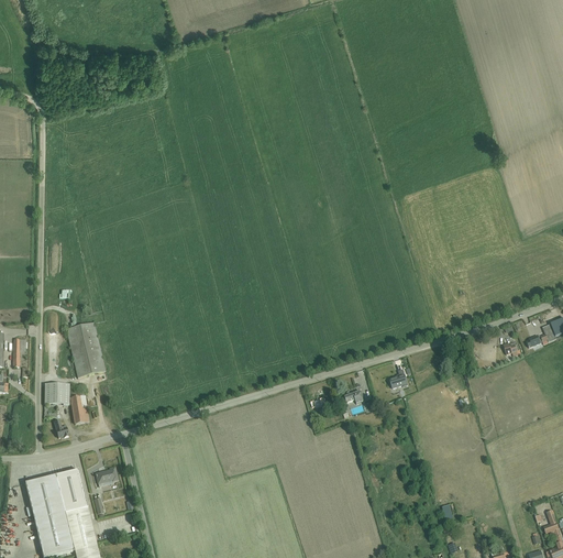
[(95,319),(66,326),(77,375),(106,369),(95,319)]
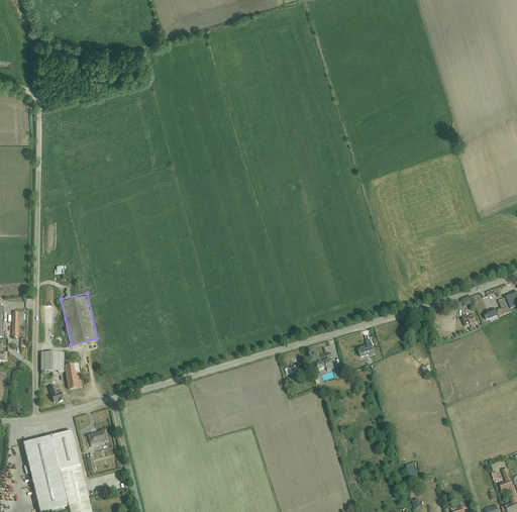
[(502,308),(503,310),(511,307),(511,308),(516,306),(516,299),(509,302),(506,294),(499,297),(501,303),(503,308),(502,308)]
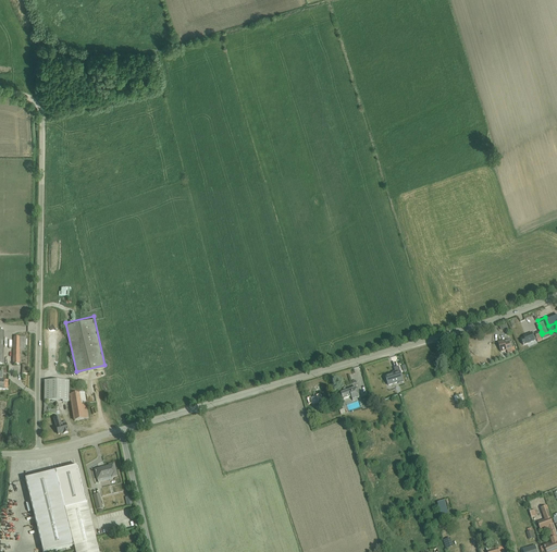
[(535,335),(532,329),(532,328),(523,331),(524,333),(521,334),(523,341),(535,336),(535,335)]
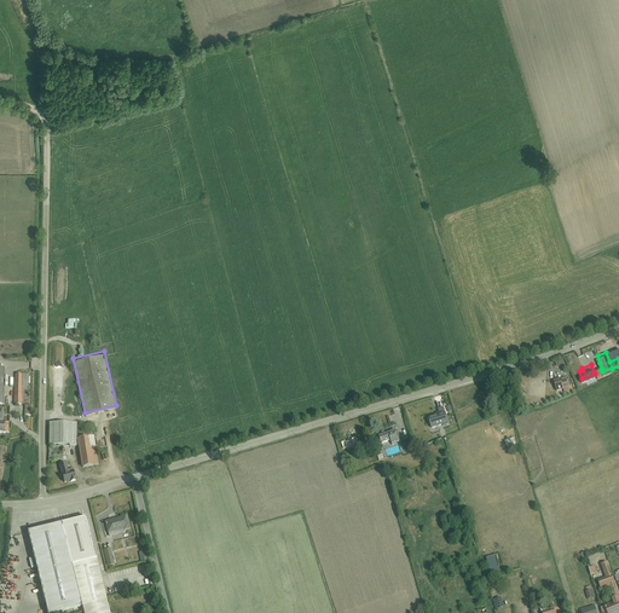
[(568,374),(561,376),(560,374),(554,376),(557,386),(563,385),(565,388),(572,385),(568,374)]
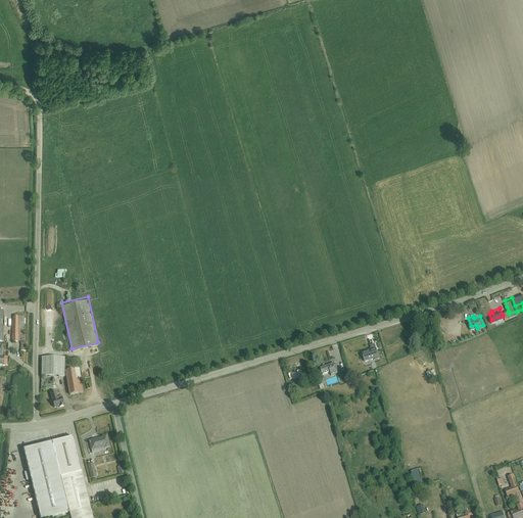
[(369,347),(362,349),(365,359),(374,356),(375,357),(379,356),(374,340),(370,342),(371,345),(369,345),(369,347)]
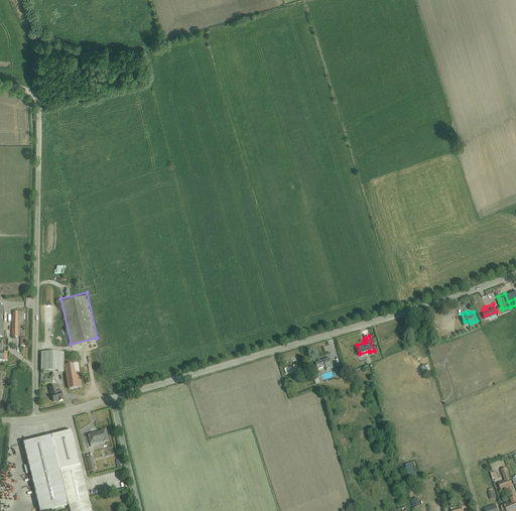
[(63,350),(41,349),(40,368),(63,368),(63,350)]
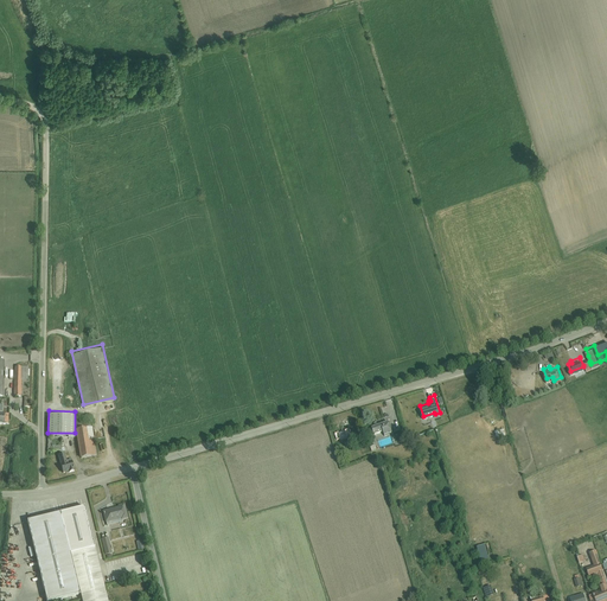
[(91,417),(76,420),(77,434),(82,454),(96,452),(91,417)]
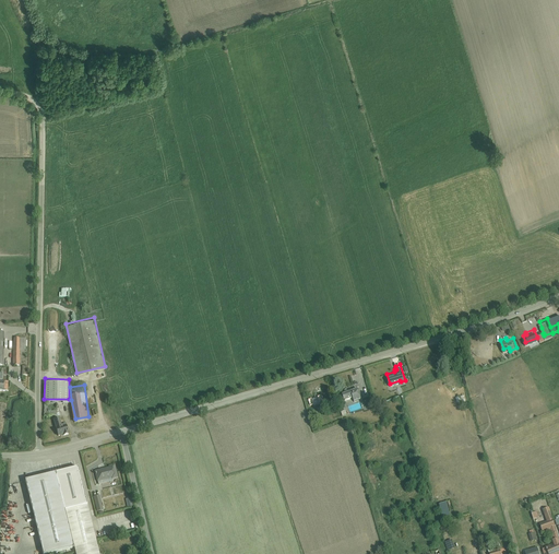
[(343,392),(337,393),(340,401),(345,399),(345,398),(353,395),(354,398),(361,396),(361,397),(363,396),(360,390),(359,391),(357,386),(348,389),(347,387),(344,387),(345,390),(342,391),(343,392)]
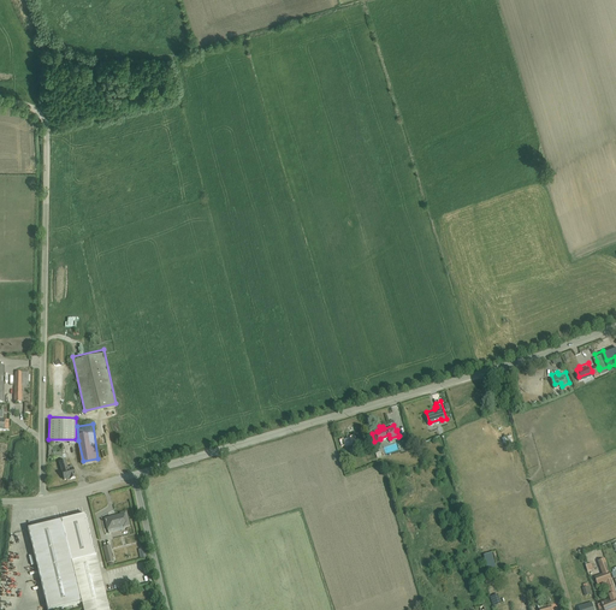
[(511,432),(502,434),(503,439),(508,438),(509,443),(514,442),(511,432)]
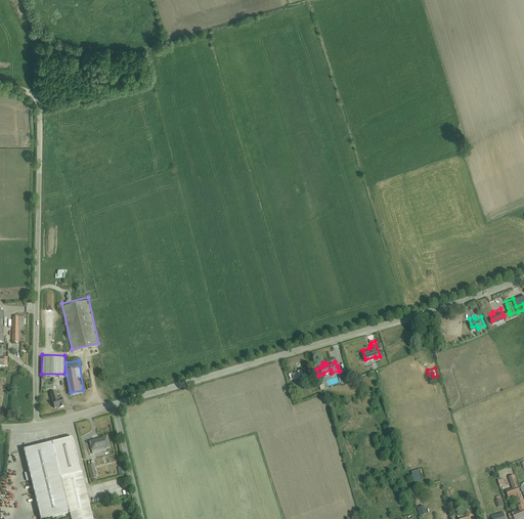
[(46,375),(41,375),(41,386),(52,386),(53,382),(49,382),(48,382),(48,379),(46,379),(46,375)]
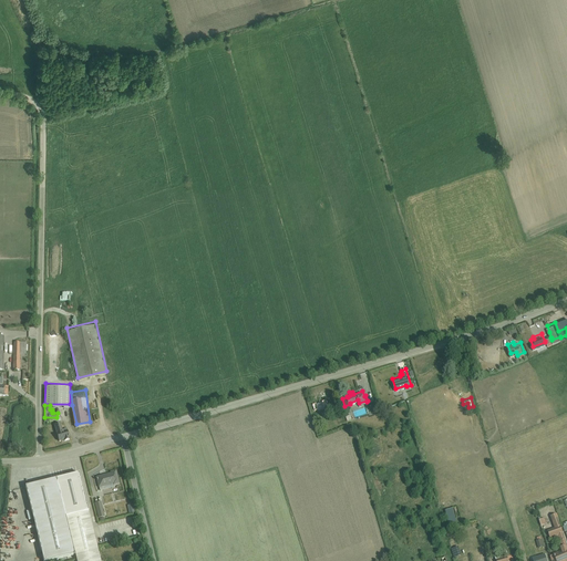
[(60,421),(54,422),(59,438),(64,436),(64,437),(70,436),(66,425),(62,426),(60,421)]
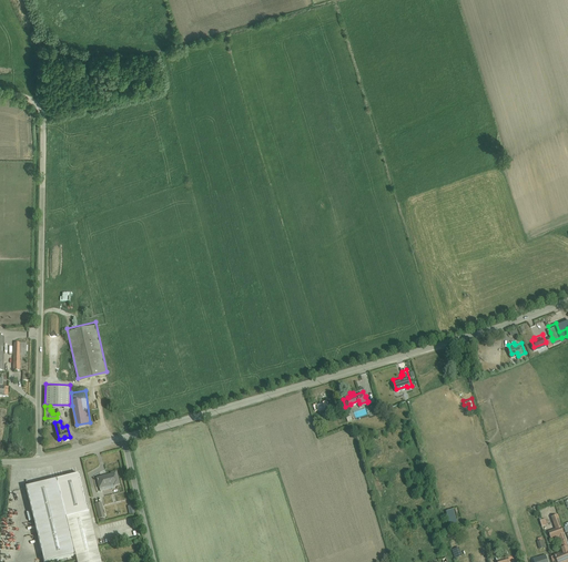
[(111,471),(97,474),(97,477),(99,486),(100,488),(115,484),(114,482),(119,480),(115,468),(111,469),(111,471)]
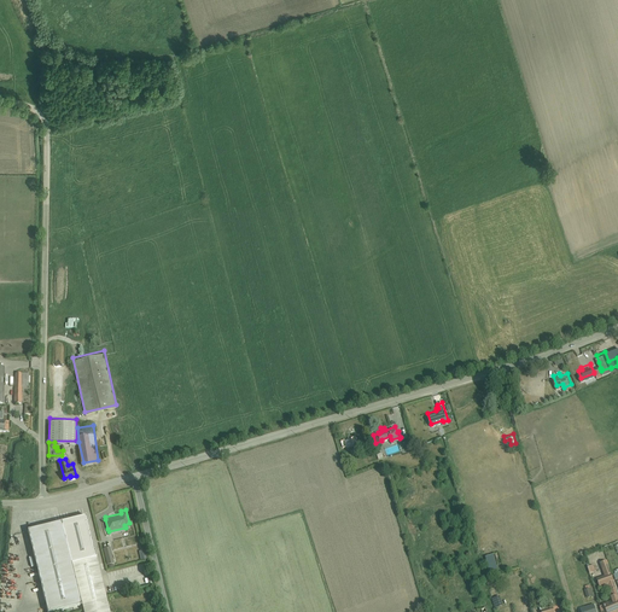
[(60,519),(28,528),(47,610),(82,601),(85,611),(110,611),(86,513),(62,519),(60,519)]
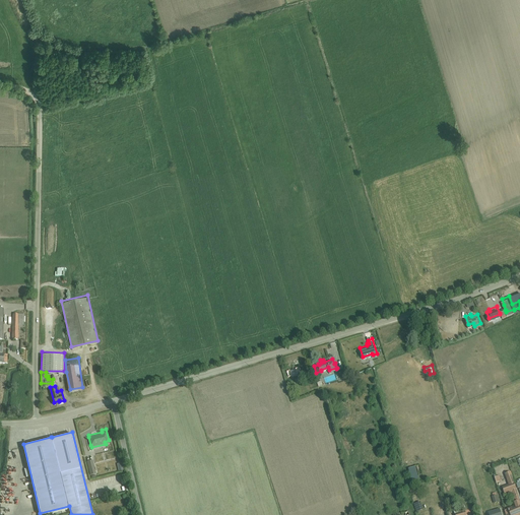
[(92,457),(86,458),(90,471),(95,470),(92,457)]
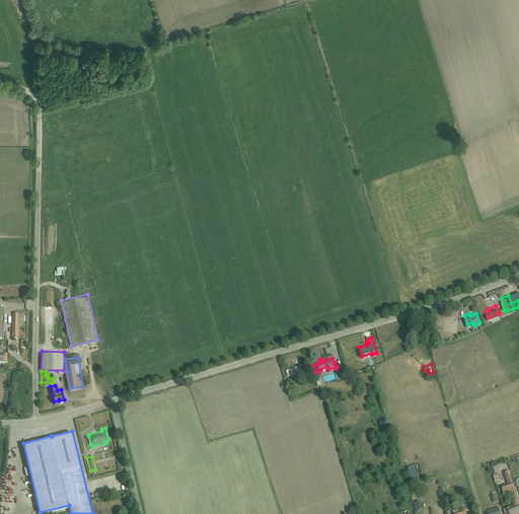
[(507,504),(511,513),(518,510),(518,497),(518,496),(518,495),(510,466),(504,468),(508,480),(501,482),(504,490),(510,488),(513,497),(514,501),(511,502),(506,503),(507,504)]
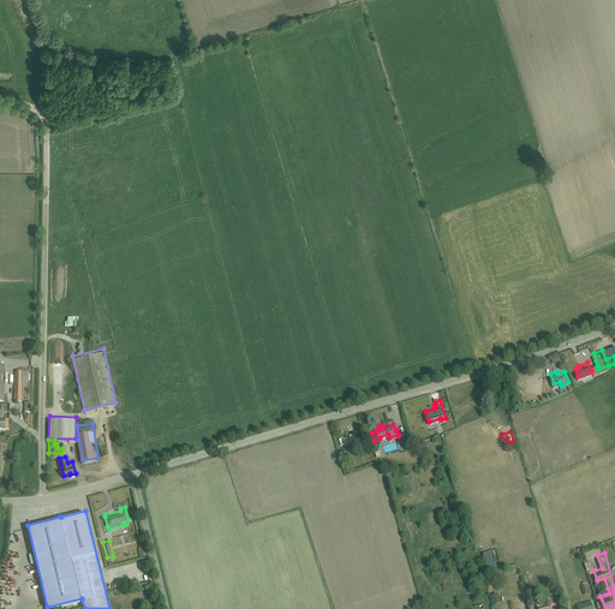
[(541,596),(537,597),(539,608),(548,608),(553,608),(553,607),(557,604),(555,597),(550,599),(550,598),(542,601),(541,596)]
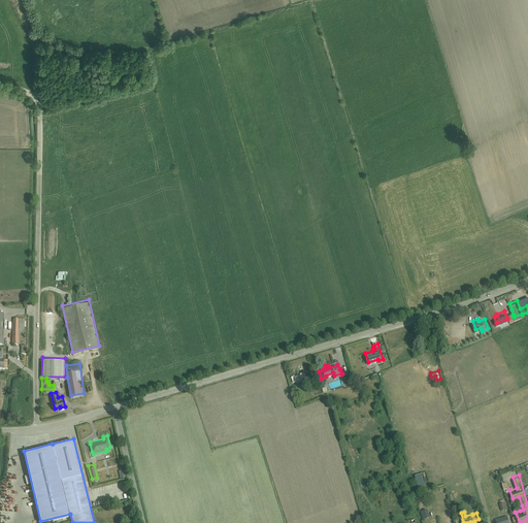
[(510,522),(507,512),(495,516),(497,522),(510,522)]
